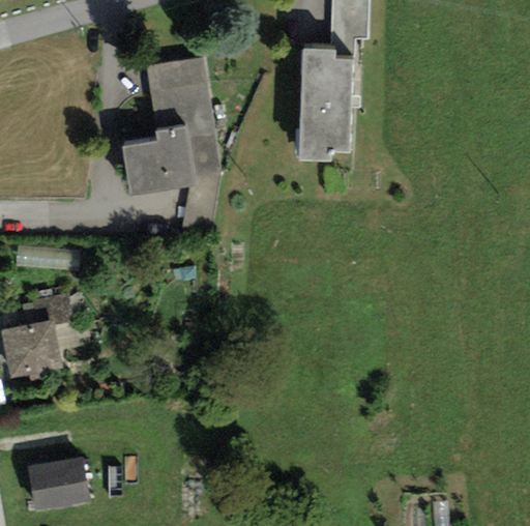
[(330,0),(329,45),(302,45),(298,156),(333,157),(333,150),(348,150),(349,110),(359,110),(360,98),(351,98),(352,40),(367,41),(369,0),(330,0)]
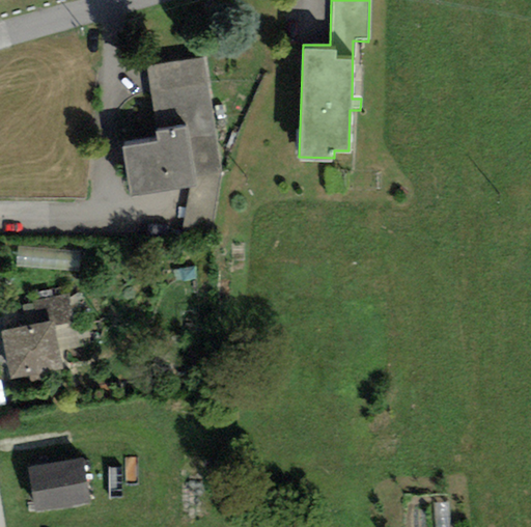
[(203,59),(145,70),(156,139),(122,144),(131,194),(190,183),(182,234),(212,241),(224,177),(203,59)]
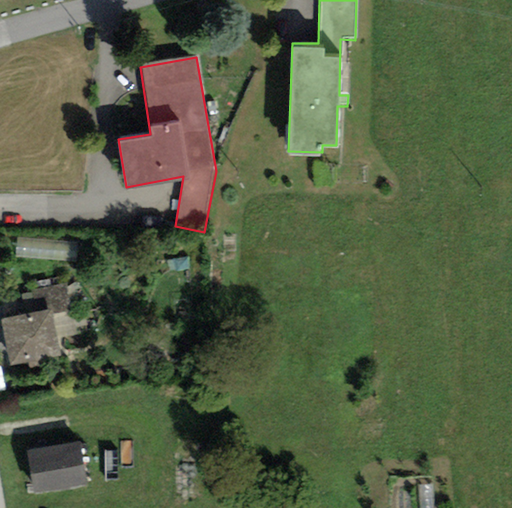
[(27,292),(31,312),(50,308),(51,315),(71,311),(67,286),(27,292)]
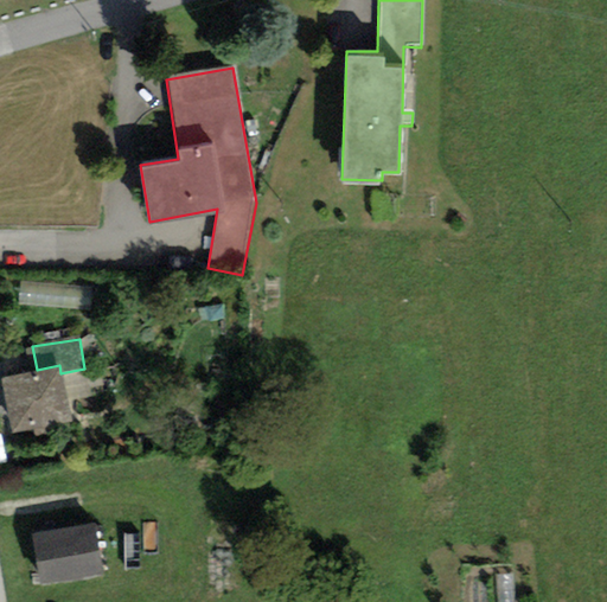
[(1,377),(12,433),(71,420),(61,373),(59,365),(37,370),(1,377)]
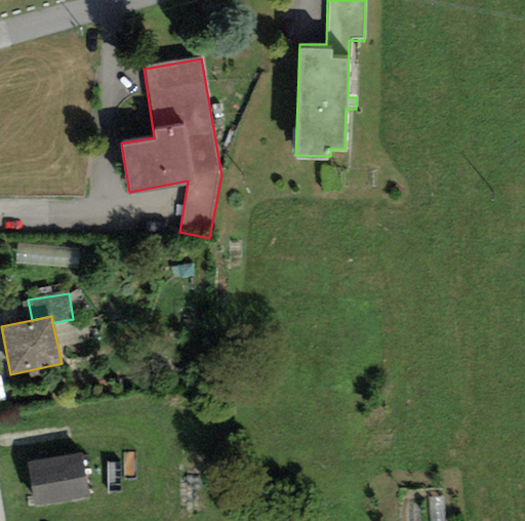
[(28,462),(35,508),(88,499),(81,453),(28,462)]
